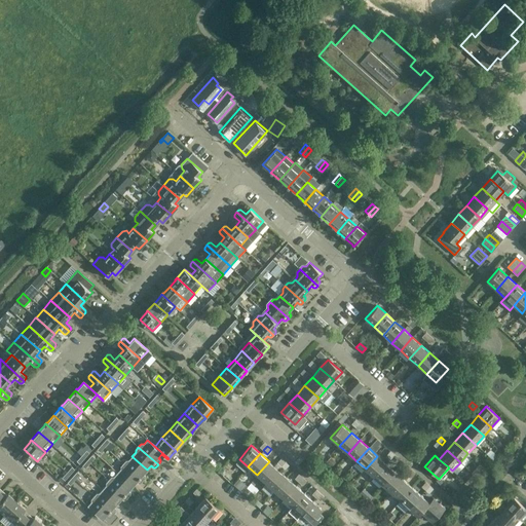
[(126,460),(123,463),(143,481),(145,478),(145,476),(143,475),(147,470),(132,456),(128,460),(126,460)]
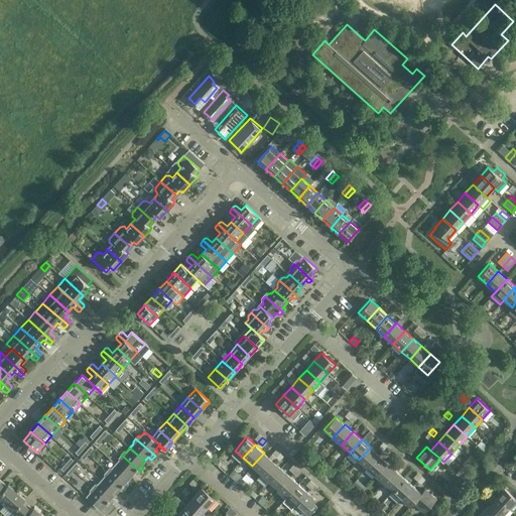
[(379,455),(370,447),(359,460),(367,468),(379,455)]
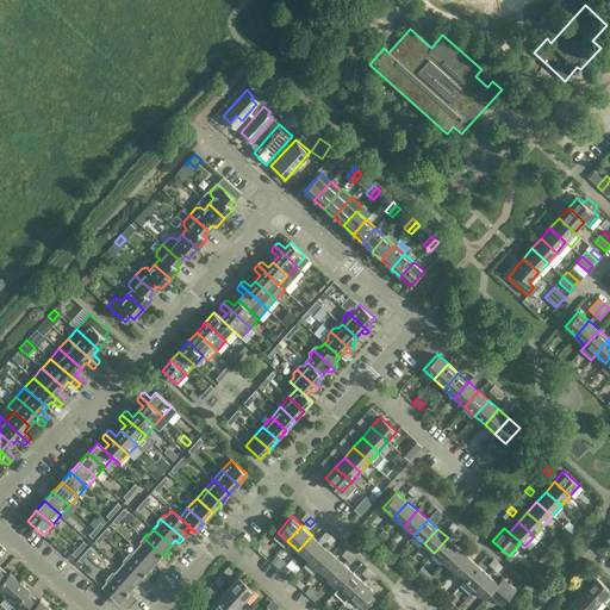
[(312,535),(298,551),(309,560),(322,545),(312,535)]
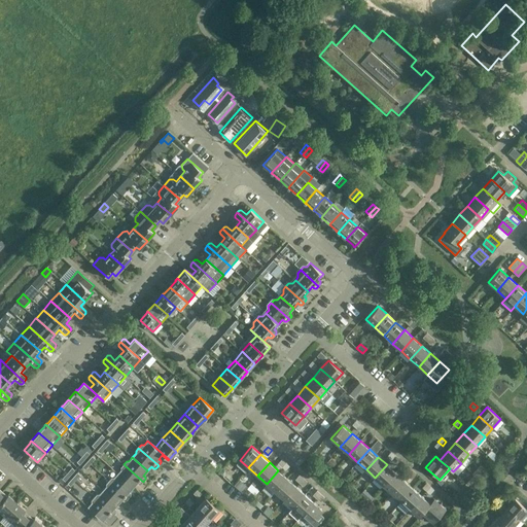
[(285,470),(289,465),(285,462),(281,466),(285,470)]
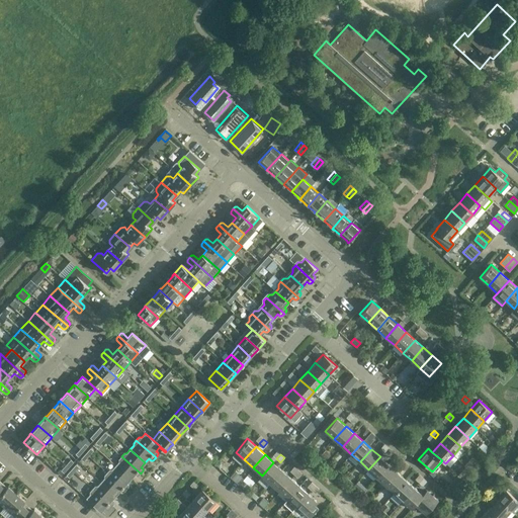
[(141,473),(121,456),(118,459),(118,461),(115,465),(131,479),(135,475),(136,477),(139,477),(141,473)]
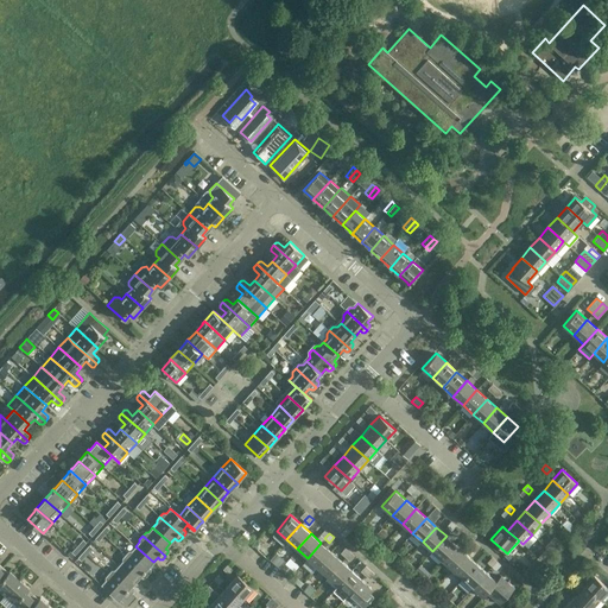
[(456,545),(447,536),(432,551),(443,561),(456,545)]
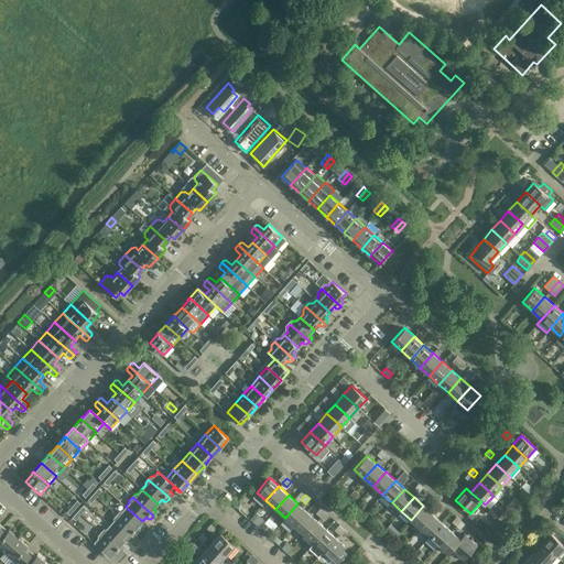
[(437,509),(442,503),(437,500),(433,505),(437,509)]
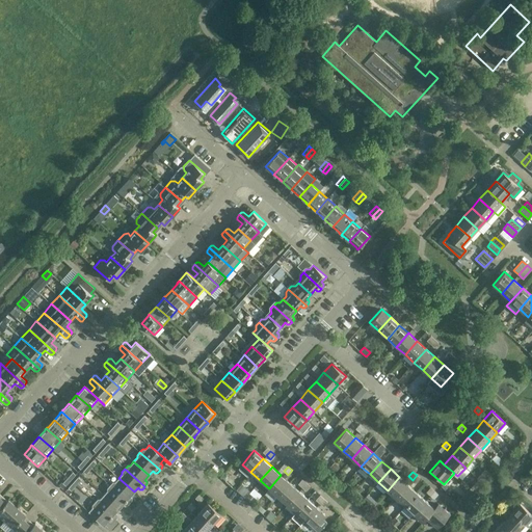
[(281,475),(269,488),(277,496),(290,482),(281,475)]
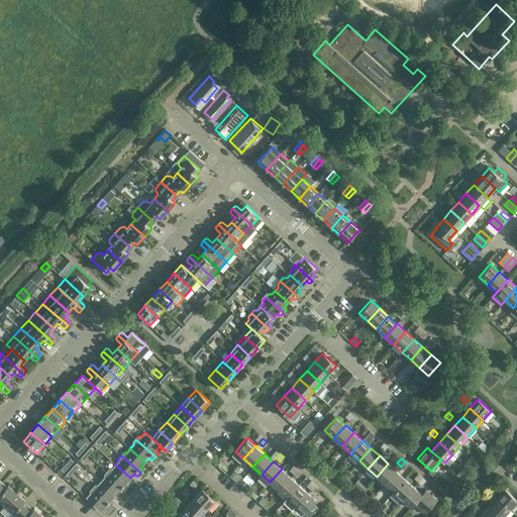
[(397,471),(388,463),(377,477),(385,484),(397,471)]
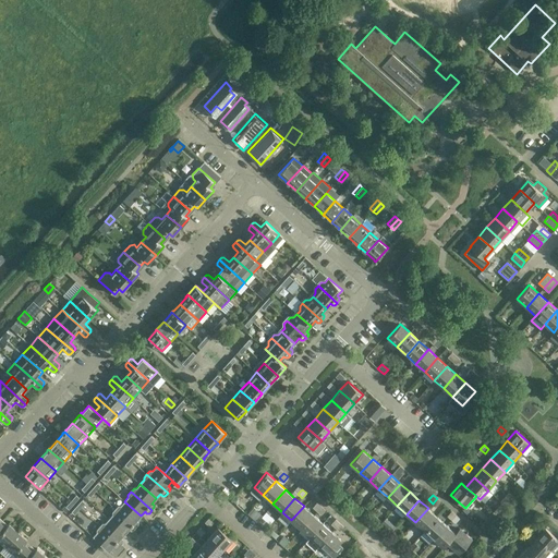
[(118,506),(114,509),(136,528),(138,524),(138,522),(136,521),(141,516),(124,501),(121,506),(118,506)]
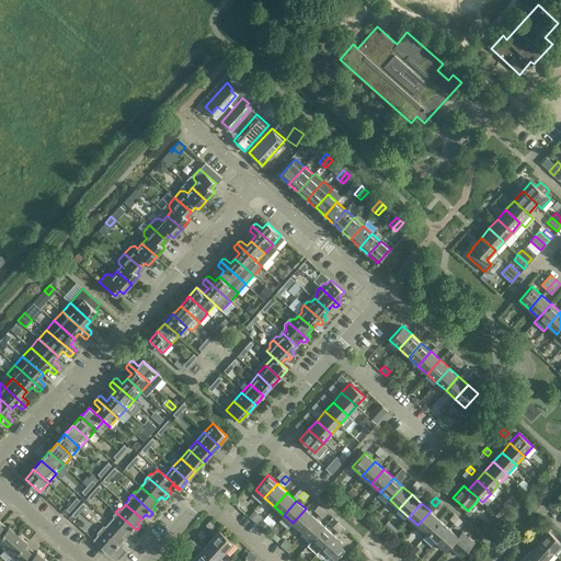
[(306,508),(293,523),(302,531),(315,517),(306,508)]
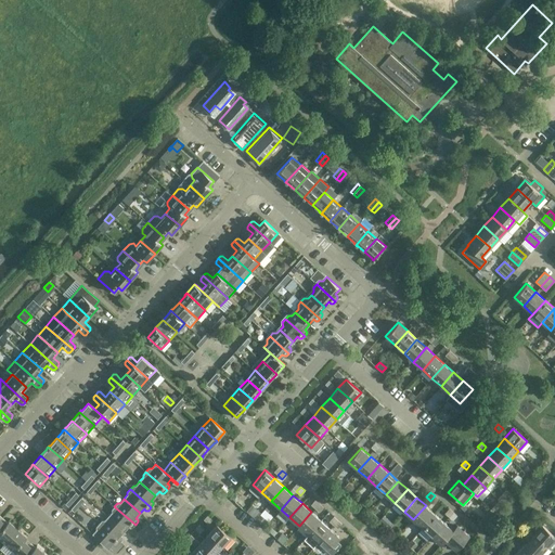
[(435,514),(428,508),(426,505),(413,519),(423,528),(435,514)]
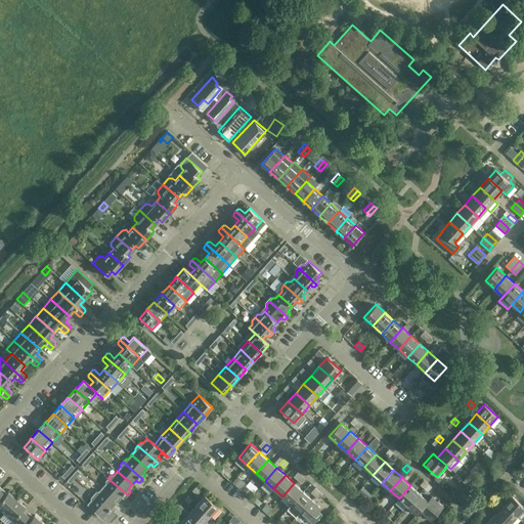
[(128,495),(107,478),(105,481),(105,483),(102,487),(118,500),(121,496),(123,498),(125,498),(128,495)]
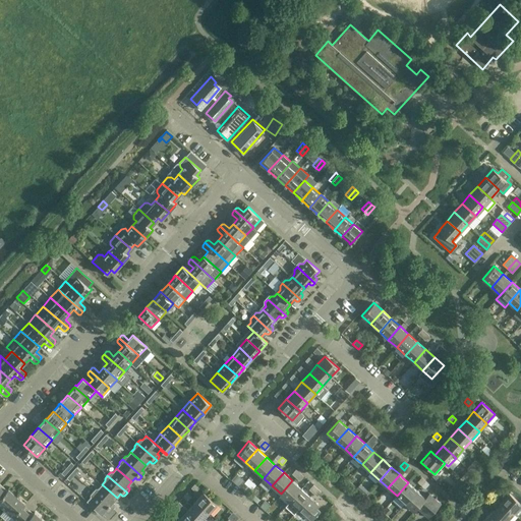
[(421,485),(425,480),(421,477),(417,481),(421,485)]
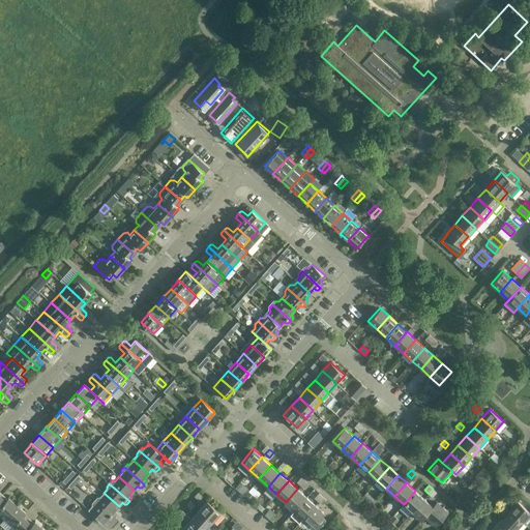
[(297,489),(286,502),(294,510),(306,497),(297,489)]
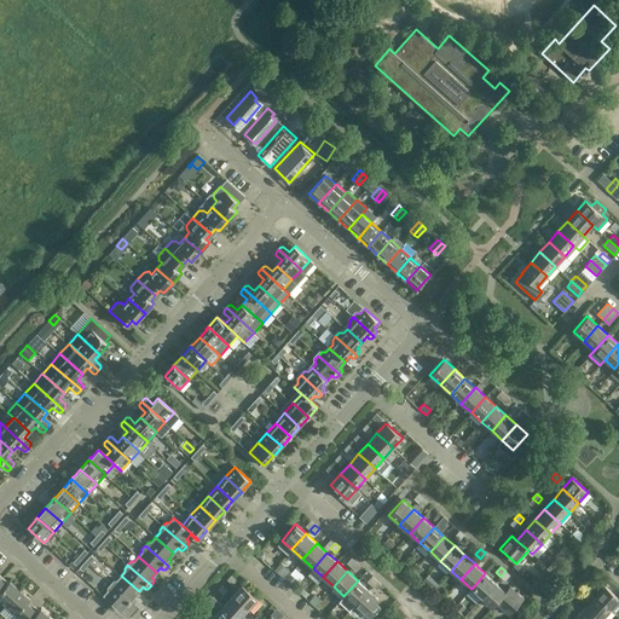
[(496,583),(487,574),(485,573),(472,589),(481,597),(496,583)]
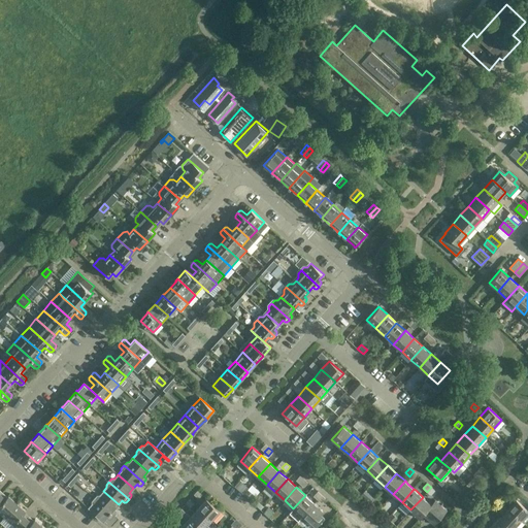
[(97,495),(94,498),(113,516),(117,513),(117,510),(114,509),(119,504),(103,491),(99,495),(97,495)]
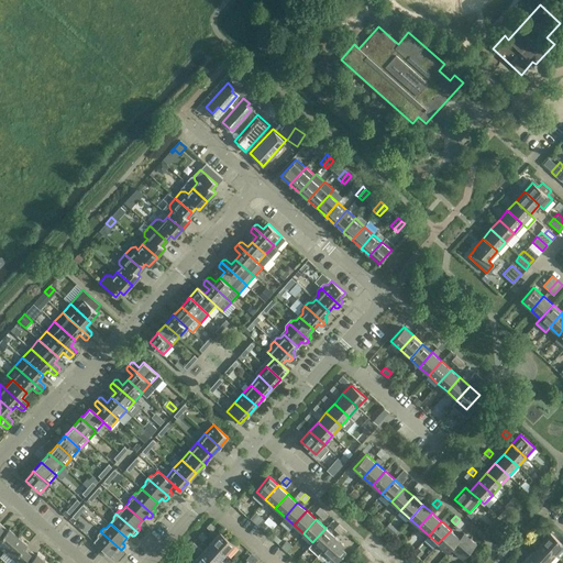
[(7,531),(1,527),(0,528),(0,545),(6,551),(19,537),(9,528),(7,531)]
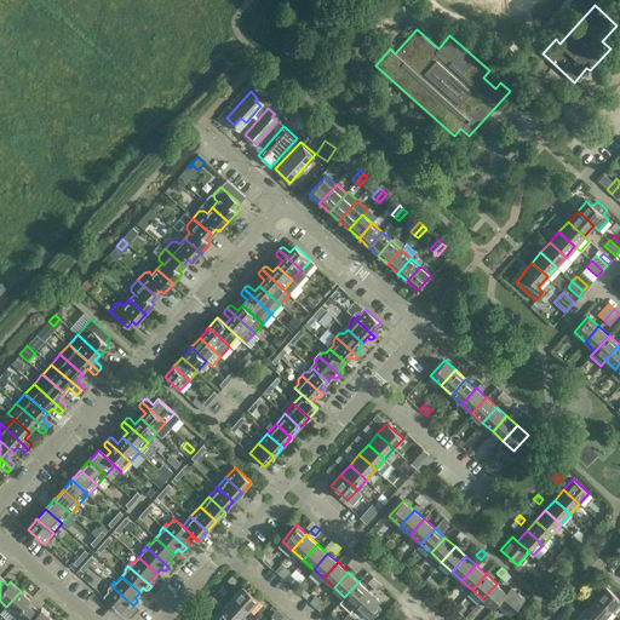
[(359,581),(344,597),(339,602),(350,612),(355,606),(368,590),(359,581)]
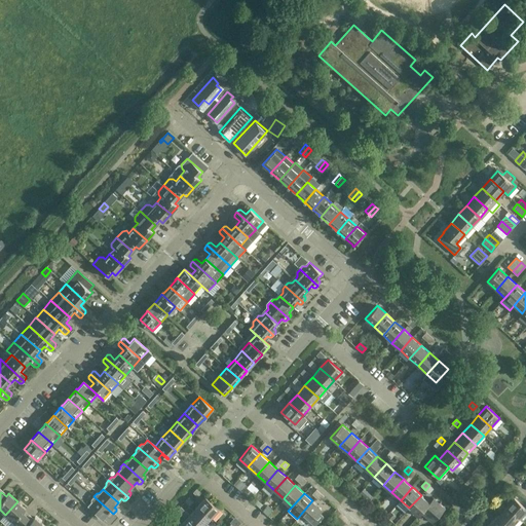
[(429,502),(422,495),(421,495),(409,508),(418,516),(421,513),(429,502)]
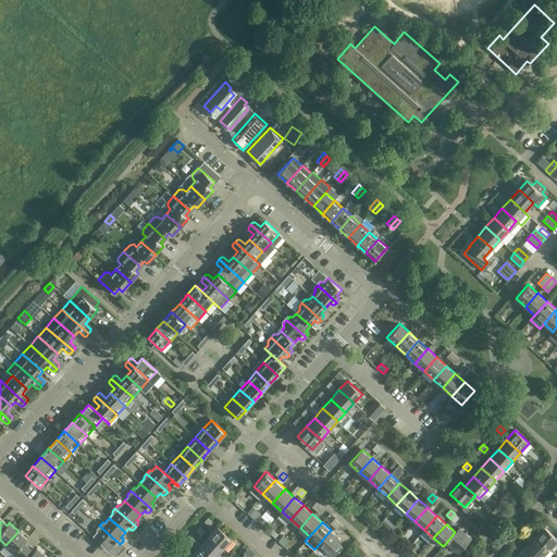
[(120,544),(99,525),(96,529),(97,531),(93,535),(109,551),(113,545),(115,547),(118,547),(120,544)]
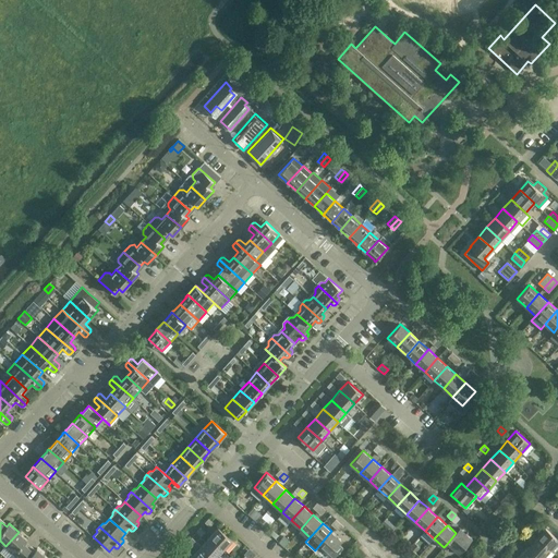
[(218,526),(209,536),(223,549),(232,540),(218,526)]
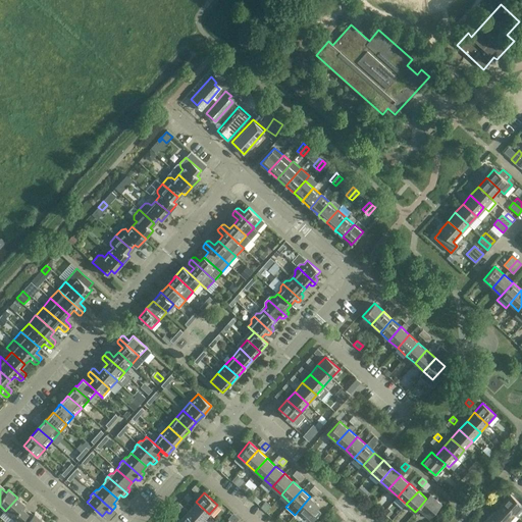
[(521,504),(510,493),(502,503),(515,514),(519,518),(521,515),(521,504)]
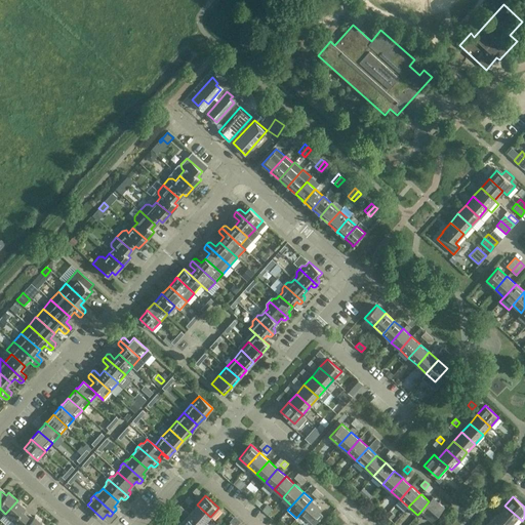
[(433,497),(429,501),(420,512),(432,522),(444,508),(433,497)]
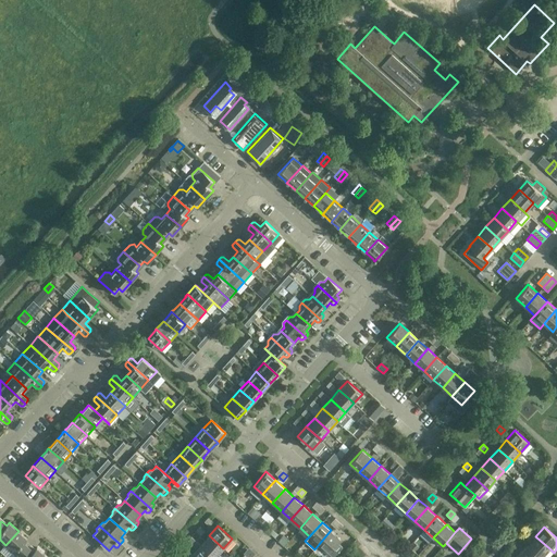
[(331,530),(319,544),(329,553),(341,539),(331,530)]
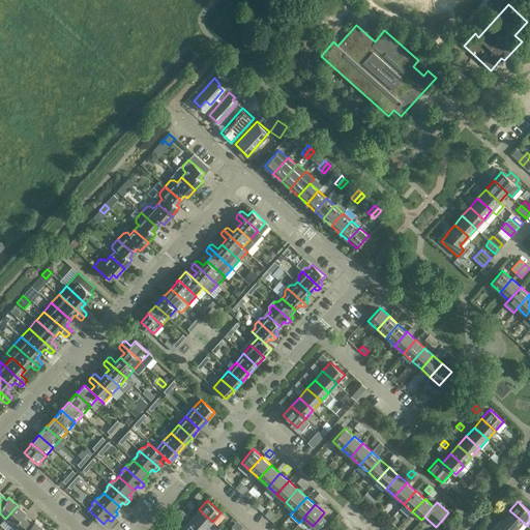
[(26,512),(18,505),(5,519),(17,529),(18,529),(28,520),(24,516),(26,512)]
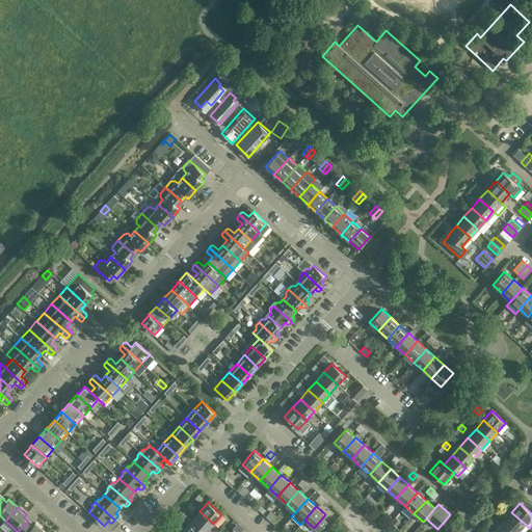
[(205,531),(213,524),(200,511),(191,520),(205,531)]
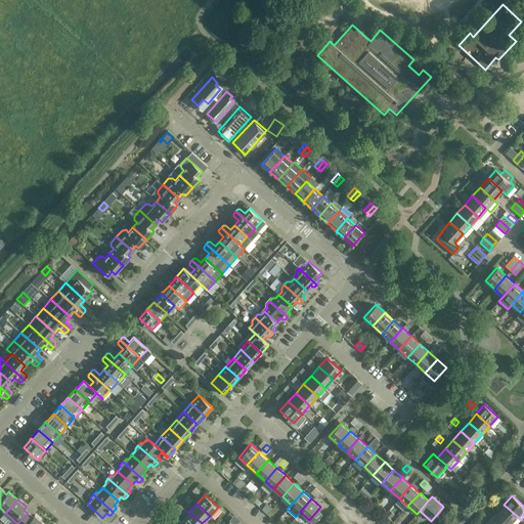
[(261,509),(267,514),(271,509),(266,504),(261,509)]
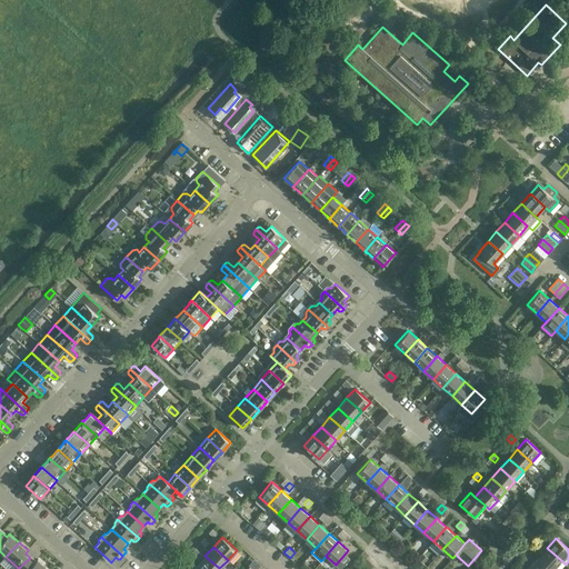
[(353,560),(360,552),(355,548),(348,555),(353,560)]
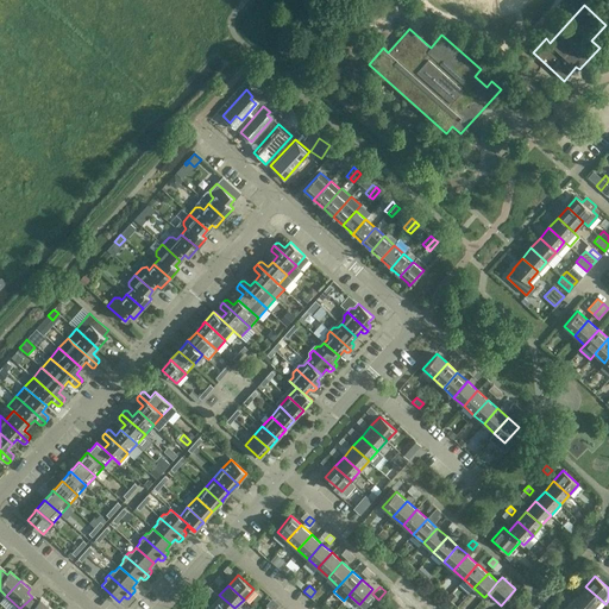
[(591,608),(601,600),(585,586),(576,596),(590,608),(591,608)]
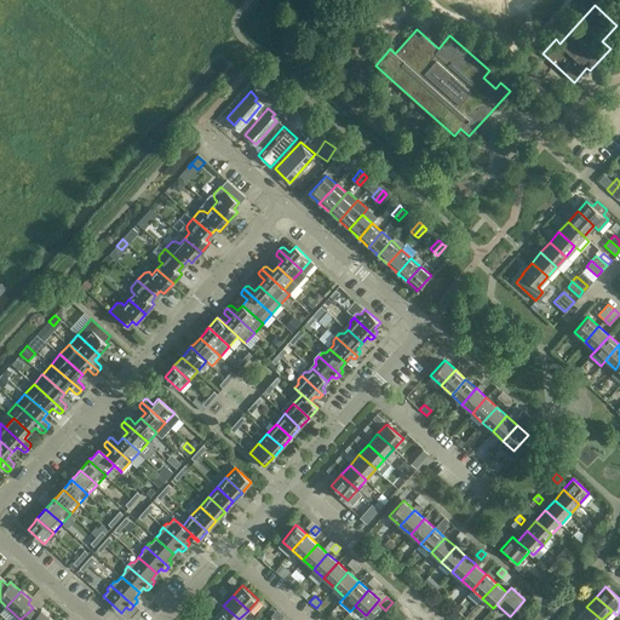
[(239,619),(223,606),(214,616),(218,619),(239,619)]
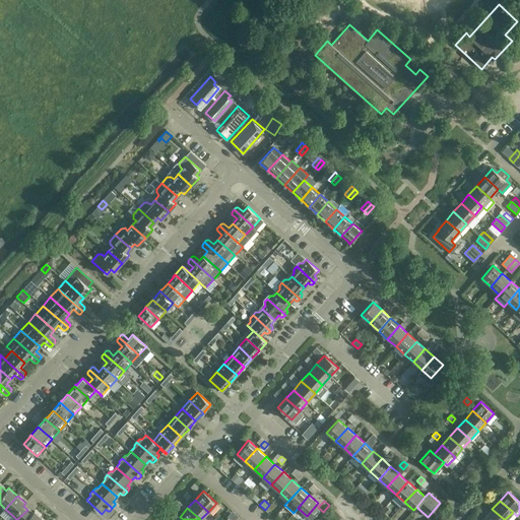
[(504,519),(492,509),(484,518),(486,519),(504,519)]
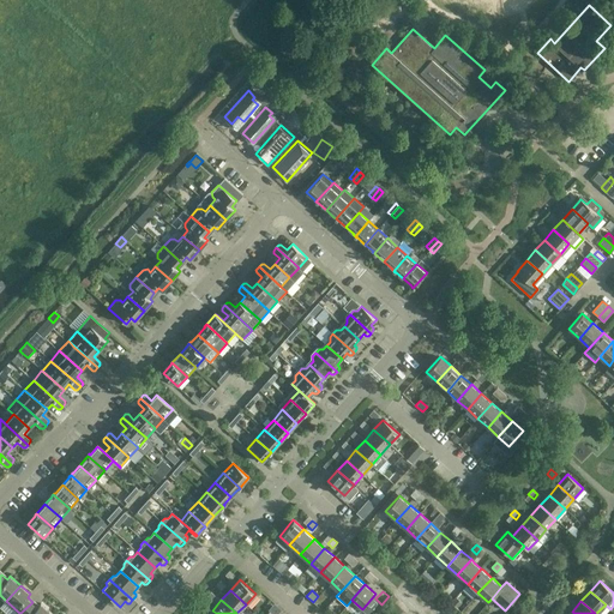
[(37,607),(32,602),(20,613),(48,613),(50,613),(41,603),(37,607)]
